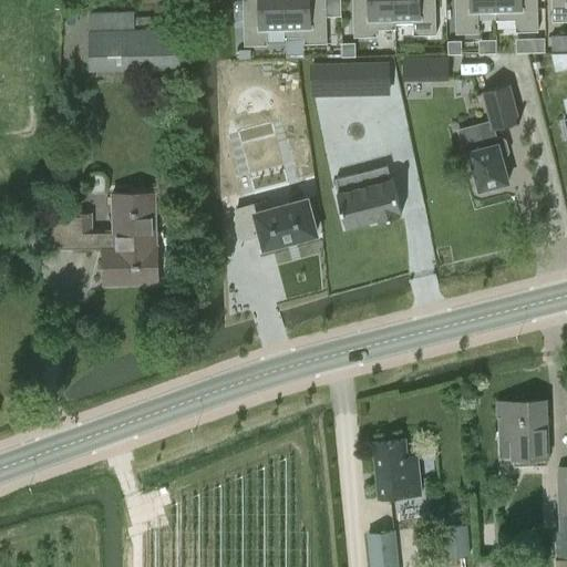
[(243,0),(245,45),(267,44),(267,42),(267,27),(285,27),(286,27),(284,0),(243,0)]
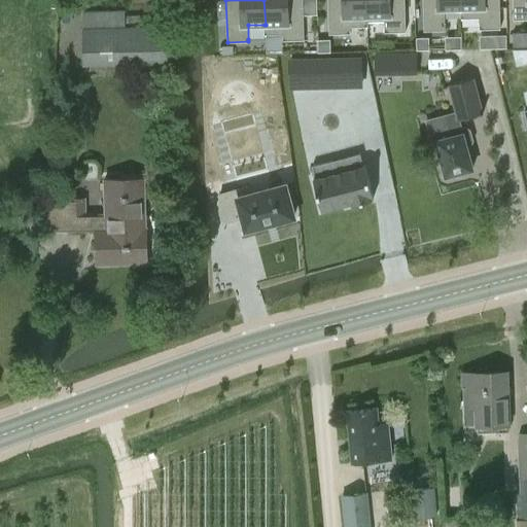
[(264,0),(266,25),(265,25),(265,34),(283,34),(283,40),(304,40),(304,14),(317,14),(316,0),(264,0)]
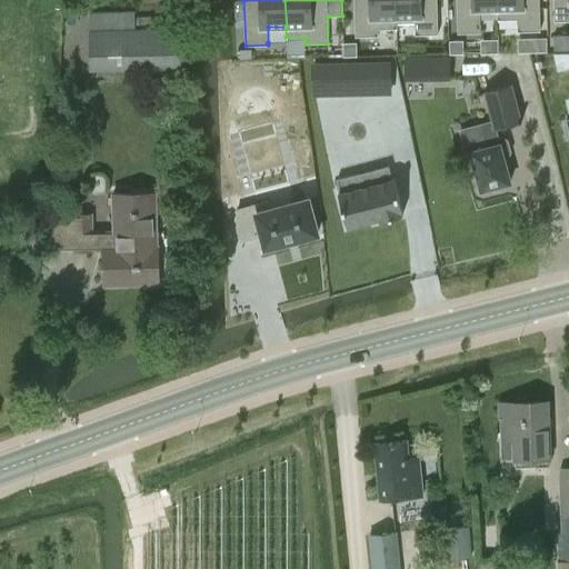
[(353,0),(356,37),(378,36),(378,29),(398,28),(398,23),(396,23),(395,0),(353,0)]
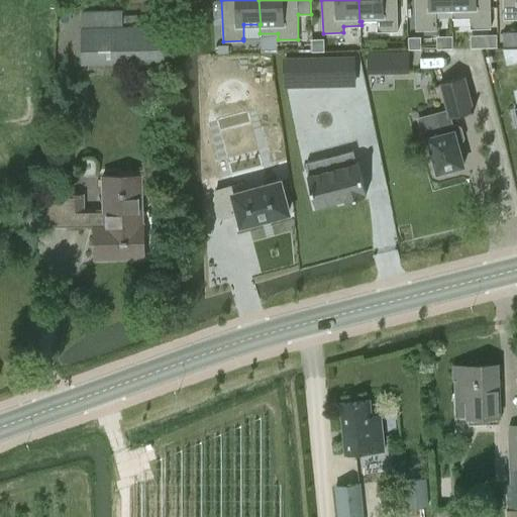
[(358,0),(359,21),(362,21),(377,20),(378,31),(398,31),(397,0),(358,0)]
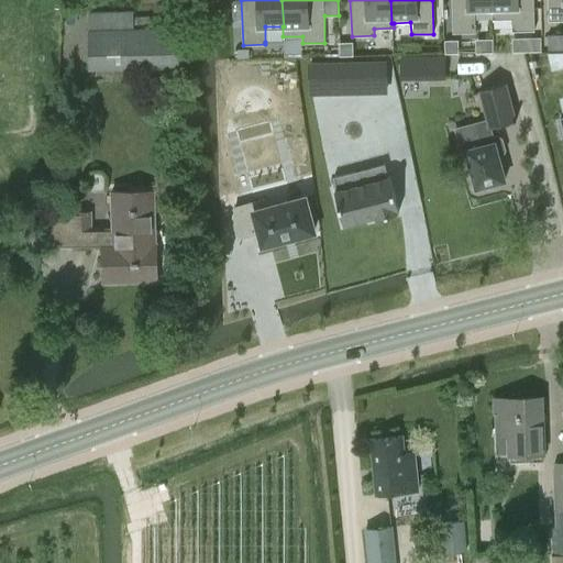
[(451,0),(453,33),(475,32),(475,9),(492,9),(493,9),(493,0),(451,0)]
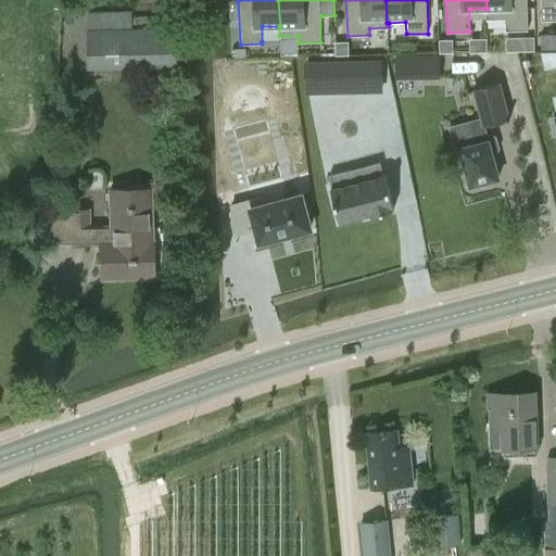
[(487,0),(487,9),(485,9),(487,32),(528,30),(527,0),(487,0)]
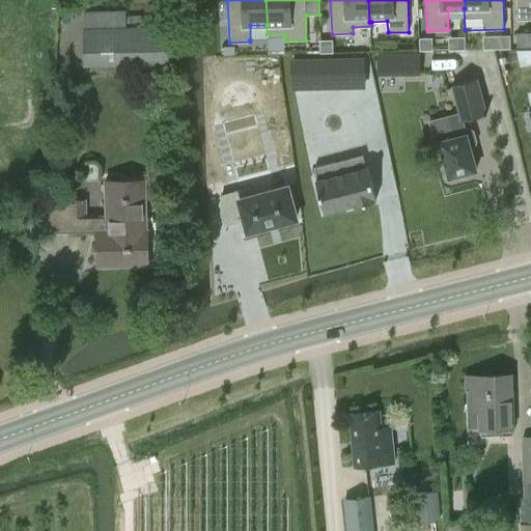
[(530,0),(516,0),(518,20),(530,19),(530,0)]
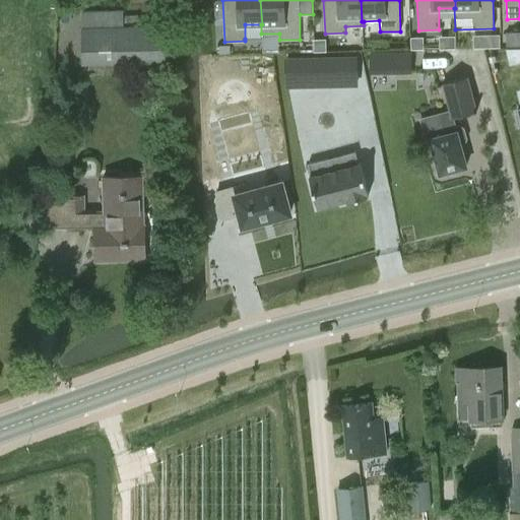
[(81,10),(81,26),(80,26),(81,64),(166,61),(165,24),(137,25),(137,14),(123,14),(122,9),(81,10)]
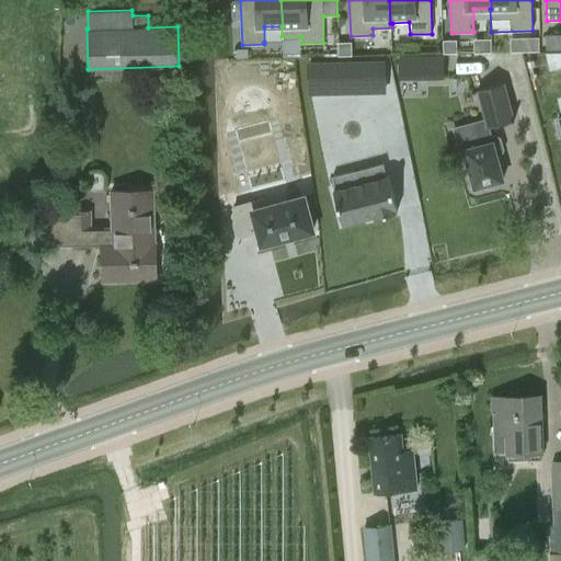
[(546,49),(558,49),(558,34),(546,34),(546,49)]
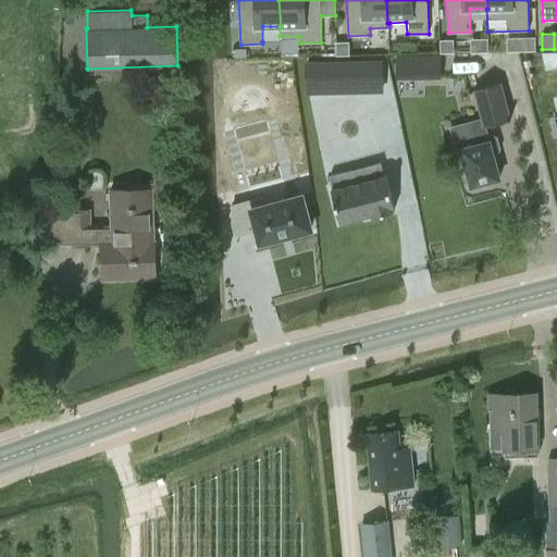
[(524,37),(524,51),(535,51),(535,37),(524,37)]
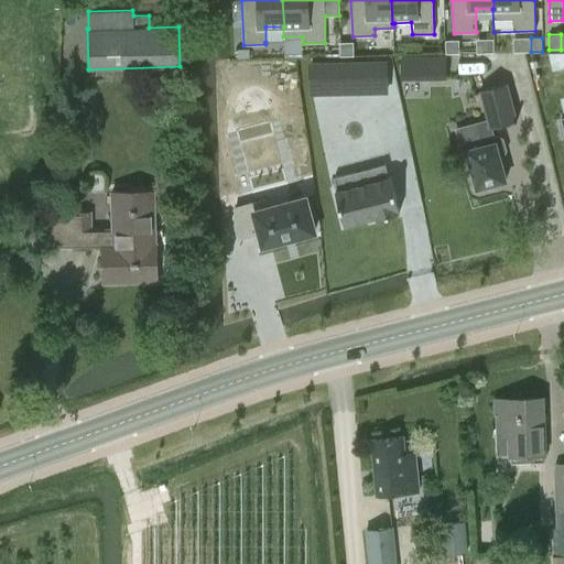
[(445,53),(458,53),(458,40),(445,40),(445,53)]
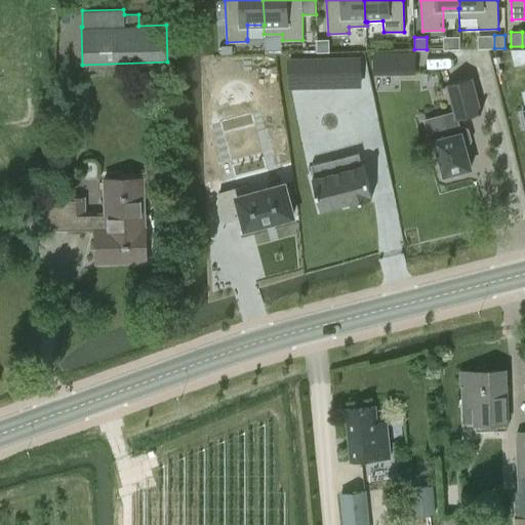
[(317,51),(329,51),(329,39),(317,39),(317,51)]
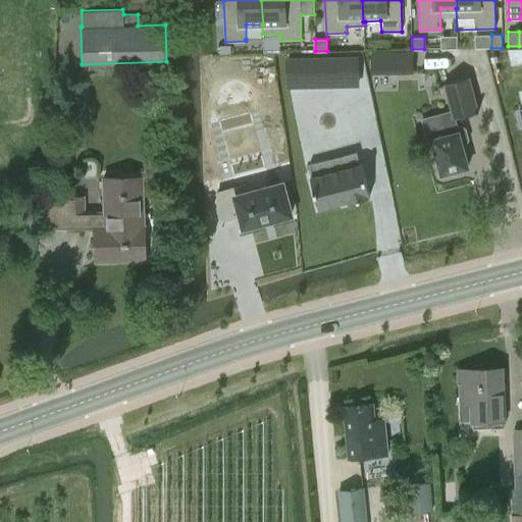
[(223,44),(212,44),(212,53),(223,53),(223,44)]
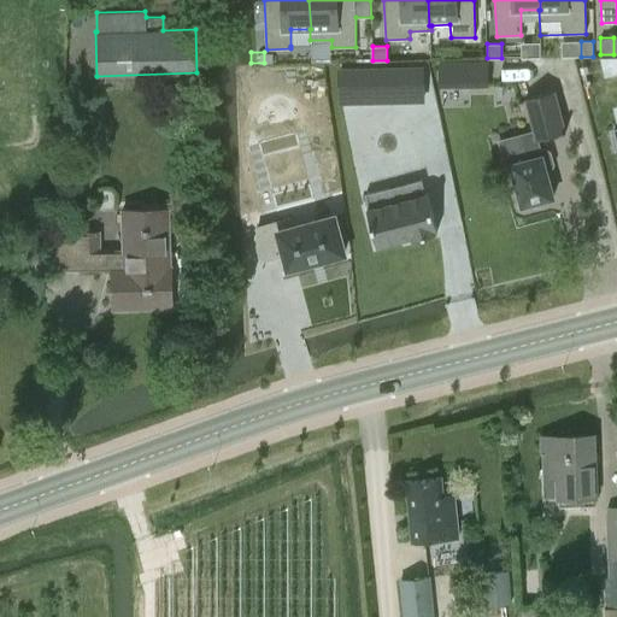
[(470,60),(470,87),(488,87),(488,60),(470,60)]
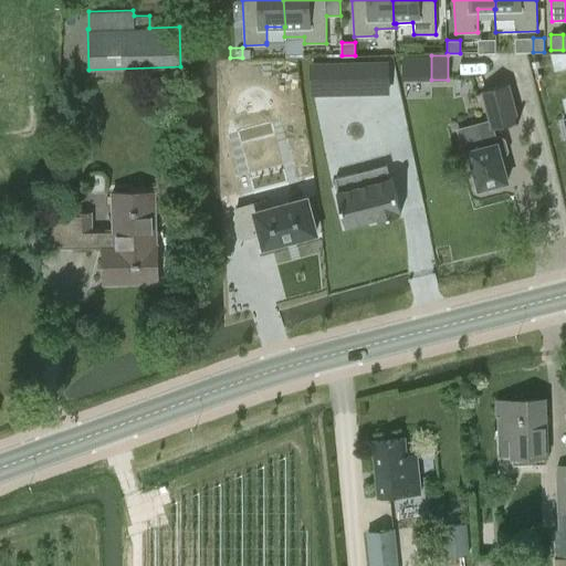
[(312,62),(313,94),(388,92),(387,61),(312,62)]
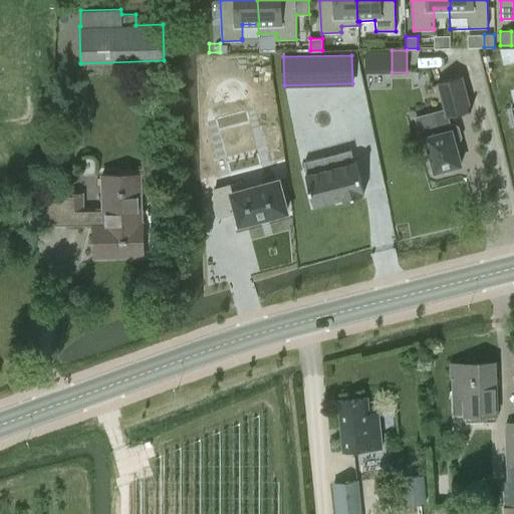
[(462,75),(436,82),(443,108),(433,111),(438,133),(425,137),(434,172),(436,172),(440,174),(449,172),(450,168),(461,165),(455,143),(459,143),(462,138),(460,126),(454,122),(450,123),(448,116),(471,110),(462,75)]
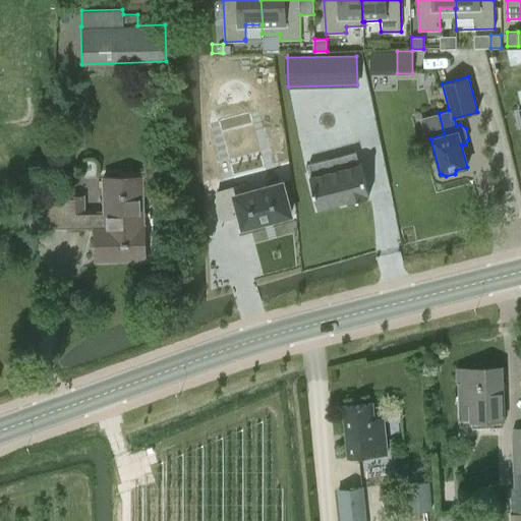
[(353,151),(305,165),(316,211),(366,196),(358,162),(356,163),(353,151)]
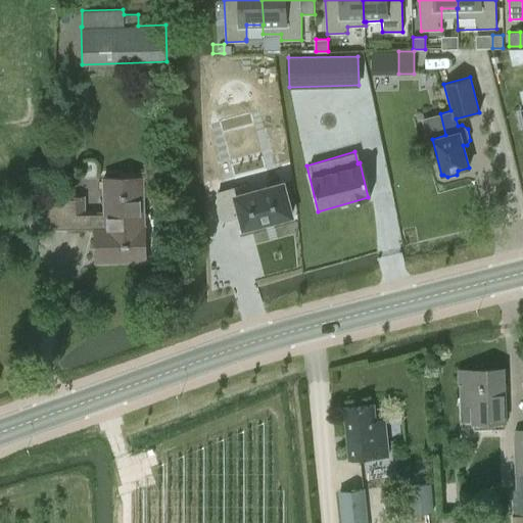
[(53,192),(33,193),(34,232),(53,232),(94,231),(95,263),(146,262),(144,176),(102,177),(103,210),(97,211),(97,209),(86,210),(85,197),(53,197),(53,192)]
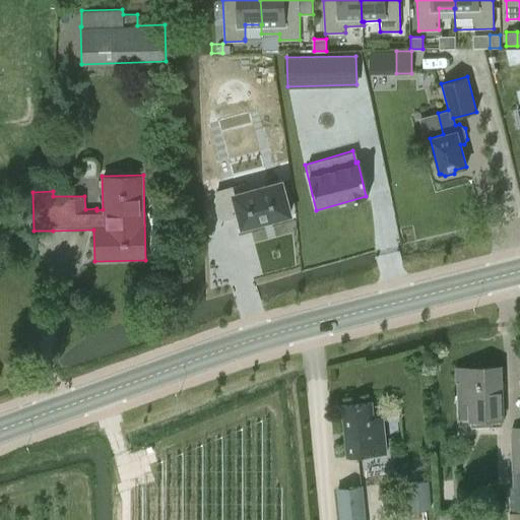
[(246,183),(217,191),(217,209),(220,219),(234,216),(232,210),(238,208),(243,226),(290,213),(286,199),(291,198),(287,184),(282,185),(281,182),(248,191),(246,183)]
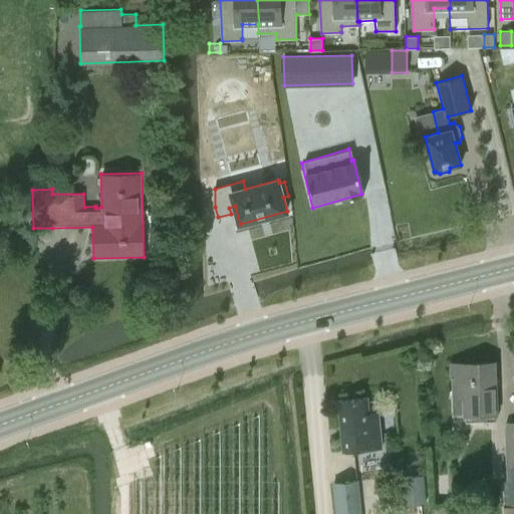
[(493,364),(451,365),(453,414),(465,414),(465,422),(495,421),(493,364)]
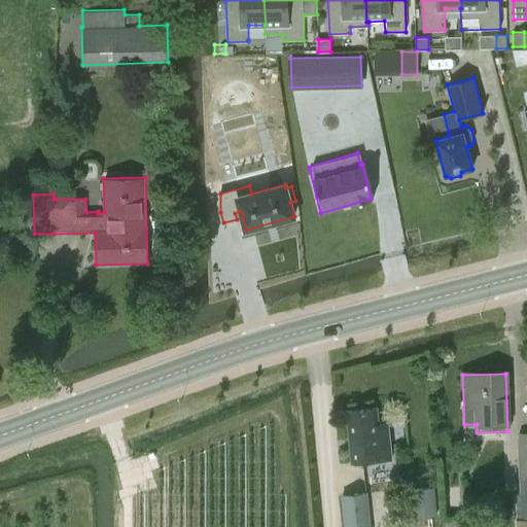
[(391,458),(387,423),(378,424),(376,408),(345,411),(351,462),(391,458)]
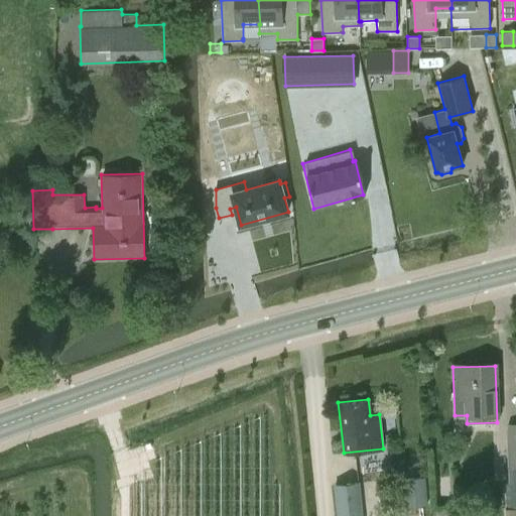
[(515,515),(515,423),(506,424),(508,483),(504,482),(505,510),(505,515),(515,515)]
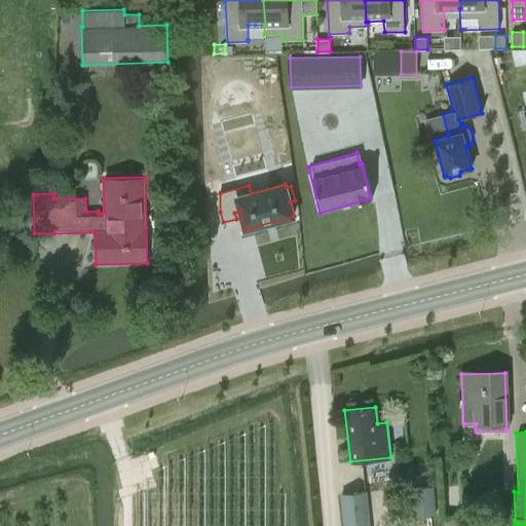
[(409,487),(411,518),(436,516),(434,485),(409,487)]
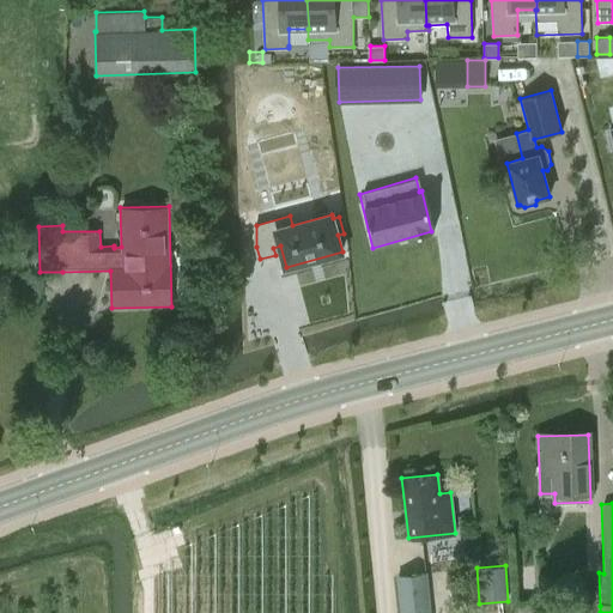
[(399,612),(431,612),(428,574),(395,577),(399,612)]
